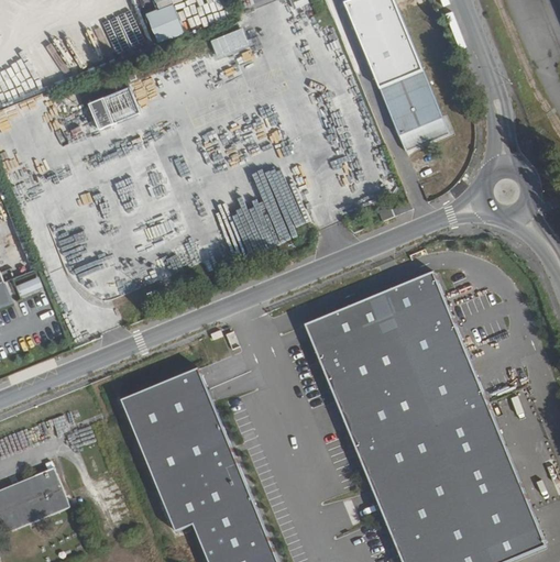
[(370,59),(410,43),(398,12),(358,29),(370,59)]
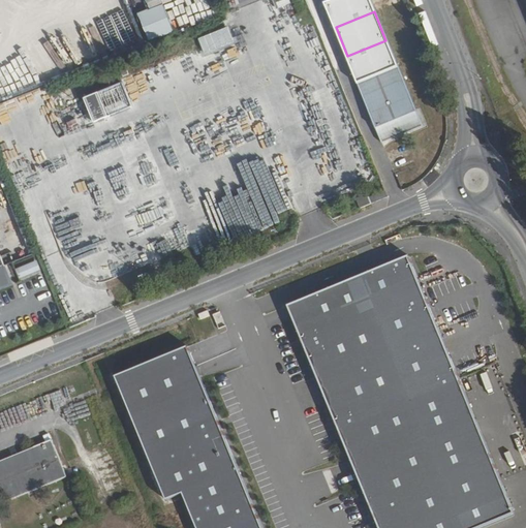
[(199,51),(228,39),(223,24),(193,35),(199,51)]
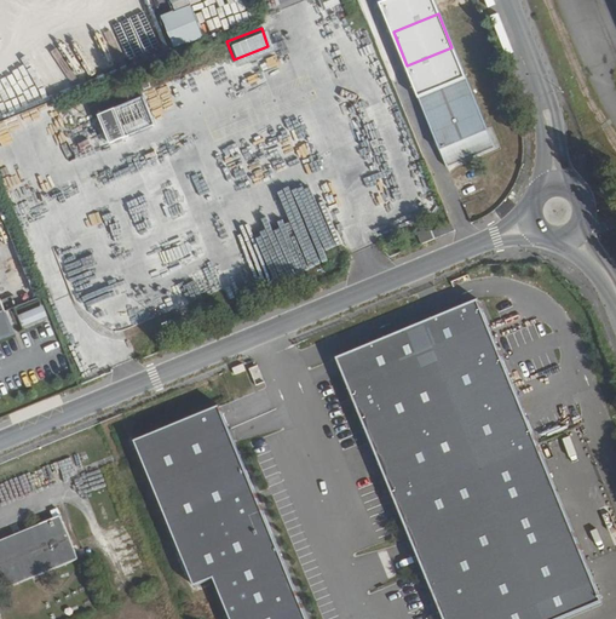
[(419,98),(445,168),(459,164),(458,158),(490,145),(465,80),(452,47),(407,66),(406,66),(419,98)]
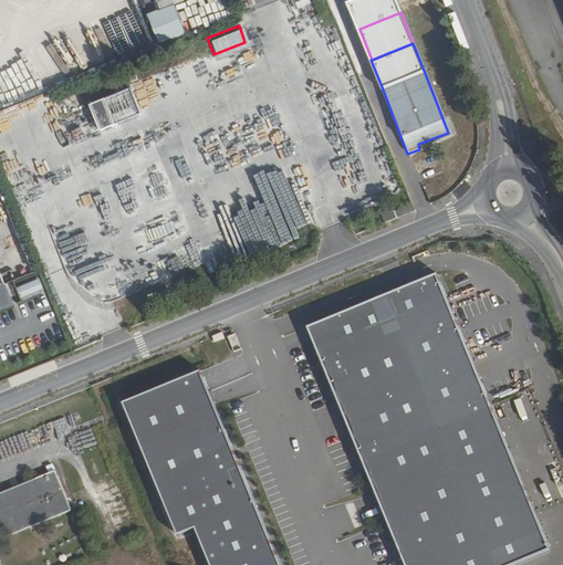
[(128,89),(87,105),(98,131),(139,113),(128,89)]
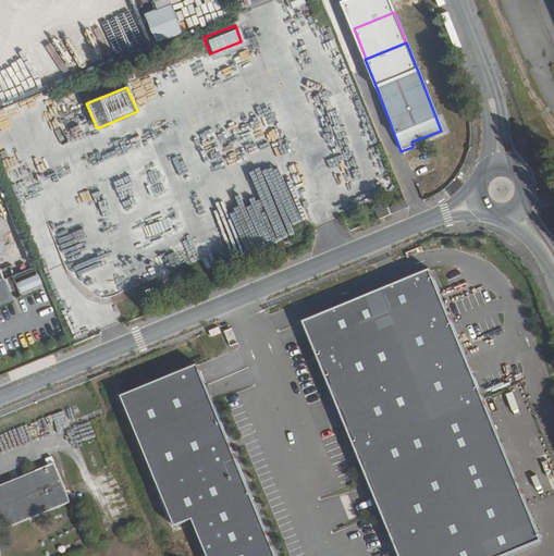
[(383,208),(385,214),(404,207),(401,200),(383,208)]
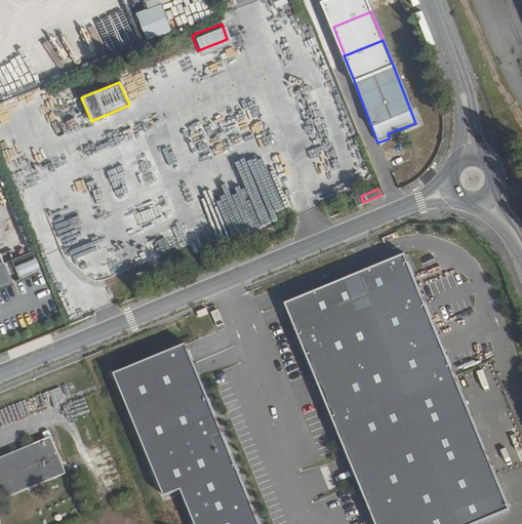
[(401,252),(281,301),(372,523),(462,523),(506,507),(401,252)]
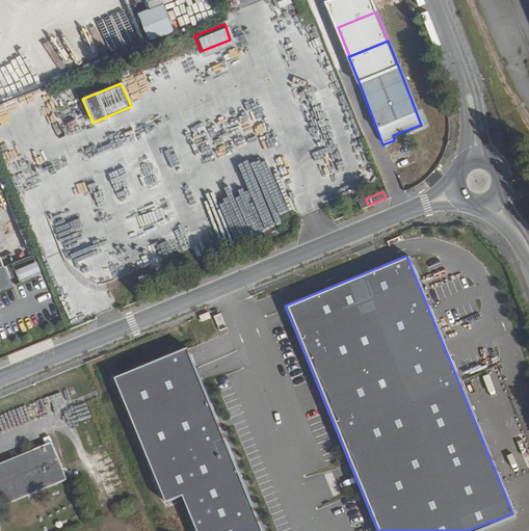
[(0,293),(11,289),(0,260),(0,293)]
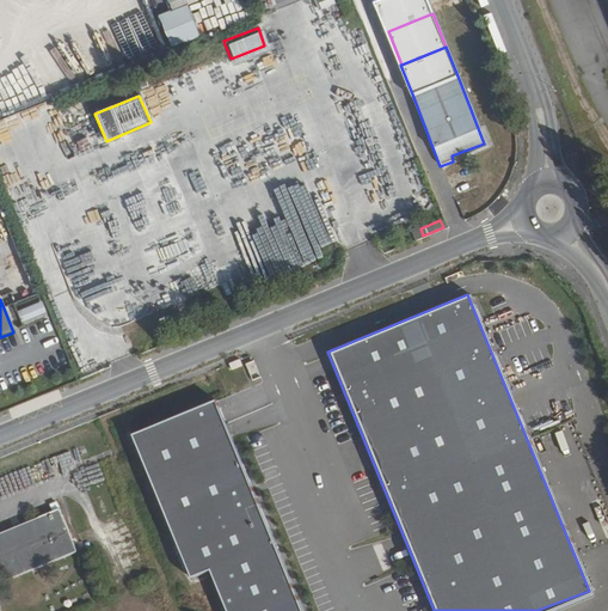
[(18,317),(41,311),(38,301),(16,307),(18,317)]
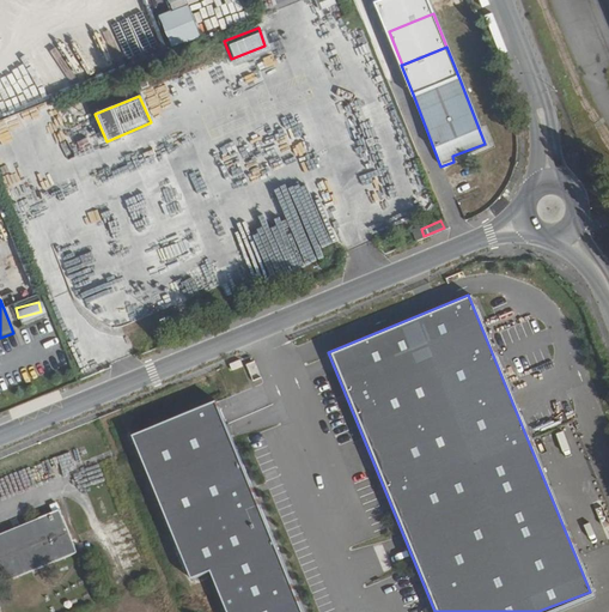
[(300,611),(213,399),(129,434),(189,581),(208,573),(224,611),(300,611)]
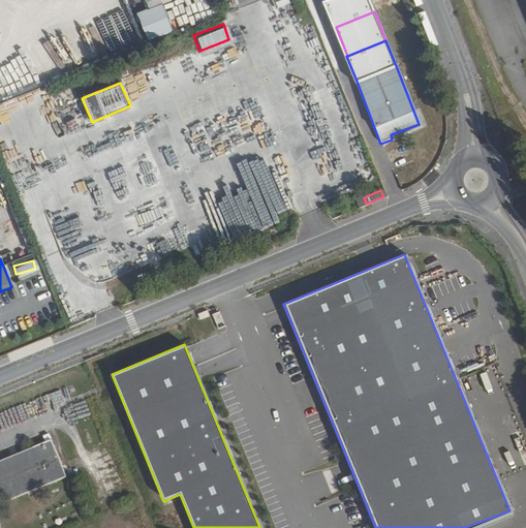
[(80,398),(66,404),(72,417),(86,411),(80,398)]
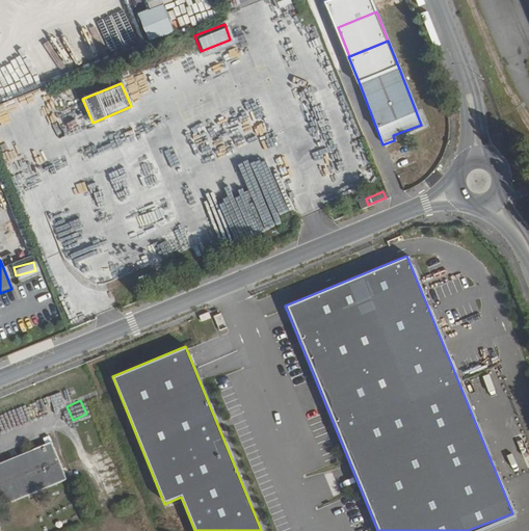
[(0,497),(3,505),(63,479),(47,436),(41,439),(43,444),(0,460),(0,497)]
